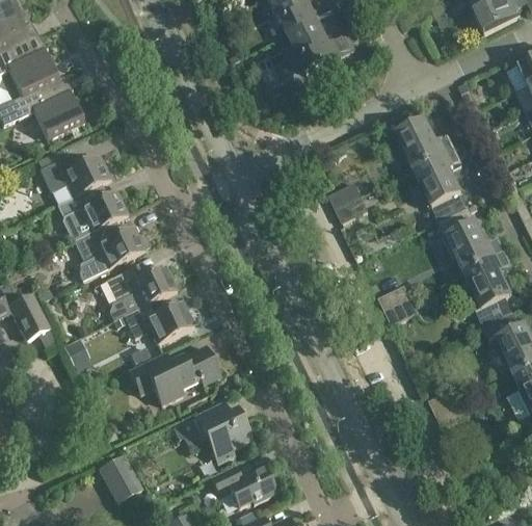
[(0,0),(0,52),(38,34),(31,23),(26,25),(14,0),(0,0)]
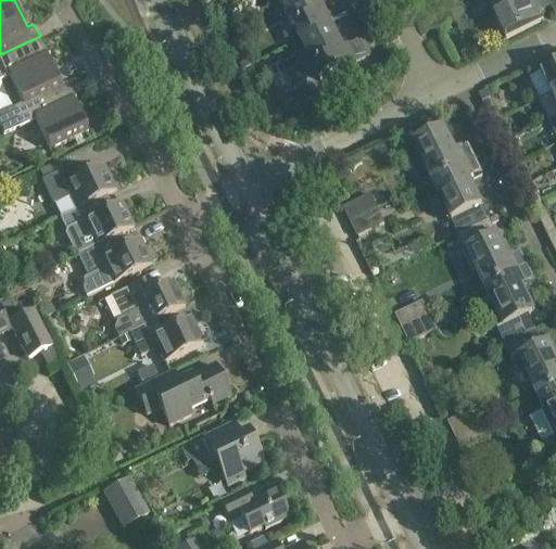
[(348,13),(351,11),(345,0),(339,0),(325,7),(321,0),(285,0),(302,36),(332,21),(348,13)]
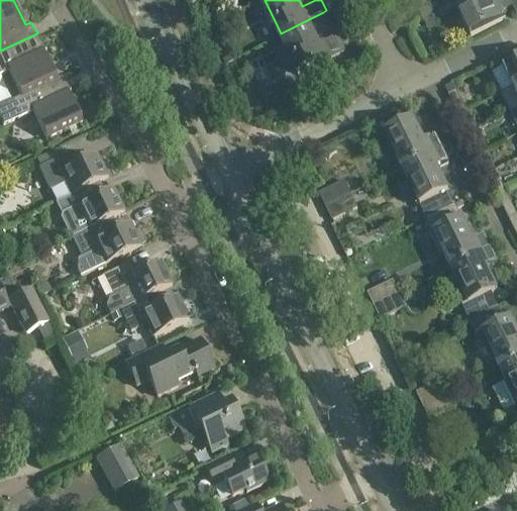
[(487,0),(485,1),(461,12),(471,31),(503,16),(499,8),(513,1),(512,0),(487,0)]
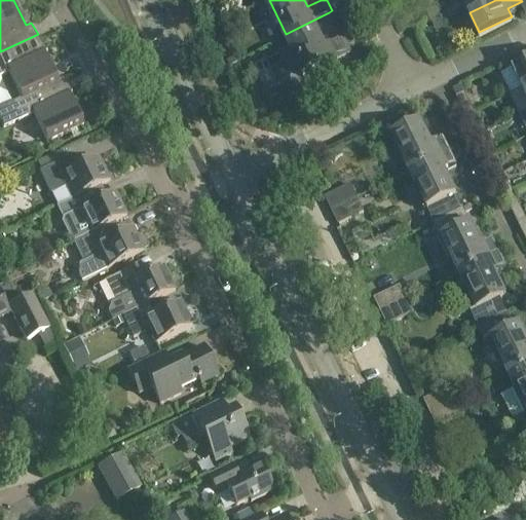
[(428,6),(426,7),(427,8),(431,17),(440,13),(436,3),(428,6)]
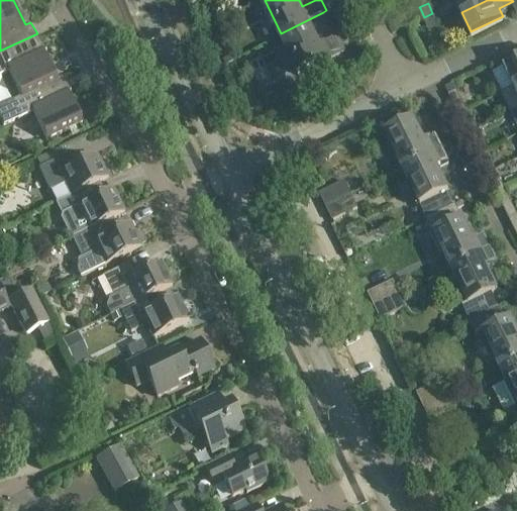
[(323,12),(309,19),(281,33),(298,70),(344,46),(338,33),(334,35),(323,12)]
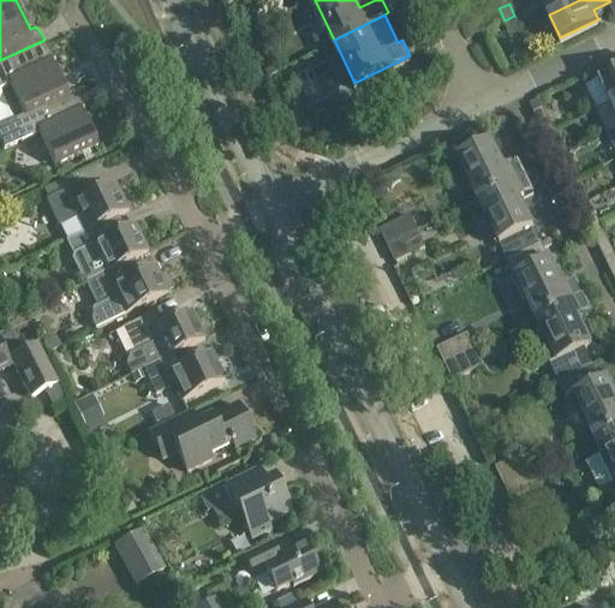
[(0,84),(11,79),(24,111),(25,112),(69,91),(67,91),(52,57),(54,55),(45,40),(0,60),(0,84)]
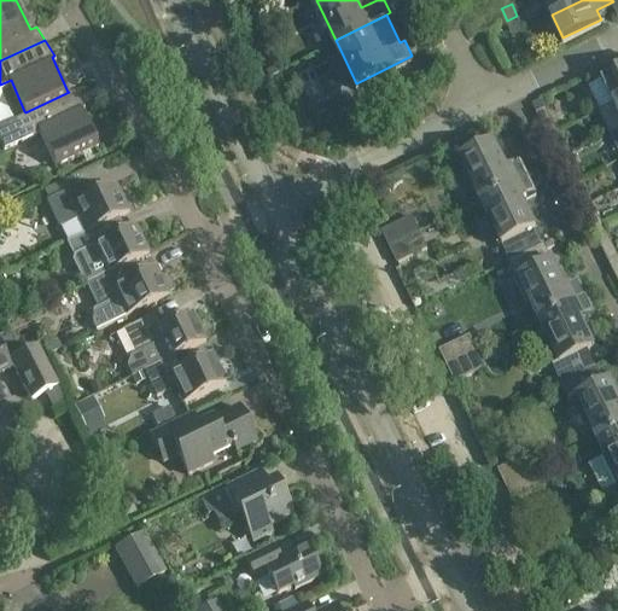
[(270,70),(280,65),(277,58),(267,63),(270,70)]
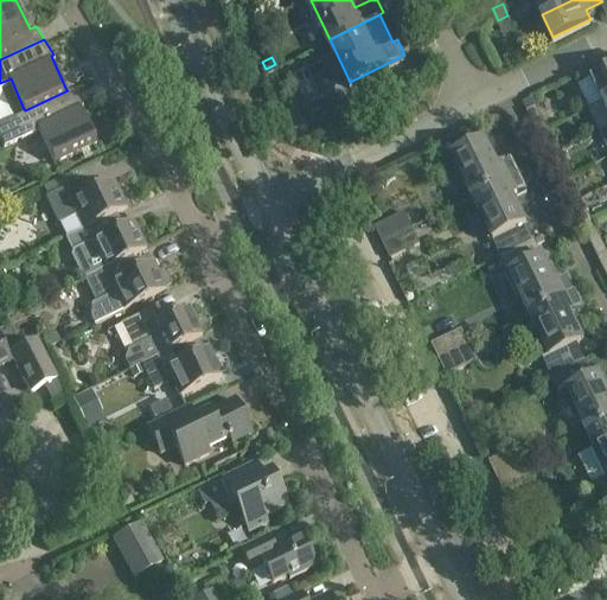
[(606,65),(593,72),(604,97),(606,95),(606,65)]
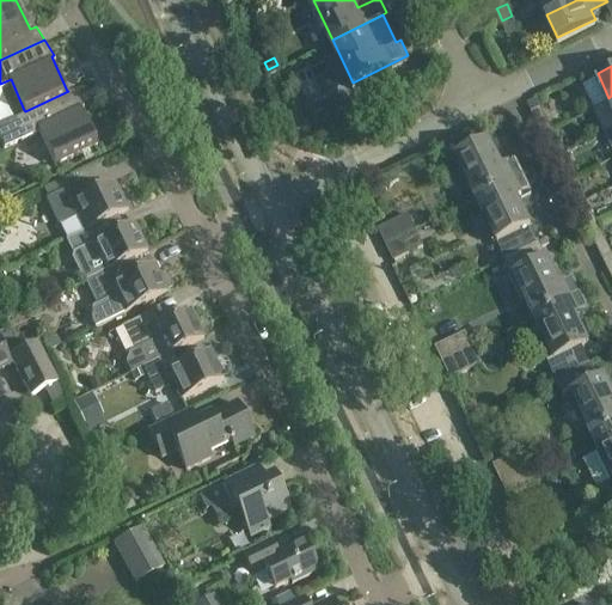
[(24,110),(0,121),(0,135),(4,144),(40,128),(54,160),(97,140),(80,104),(83,103),(74,87),(67,91),(68,91),(25,111),(24,110)]
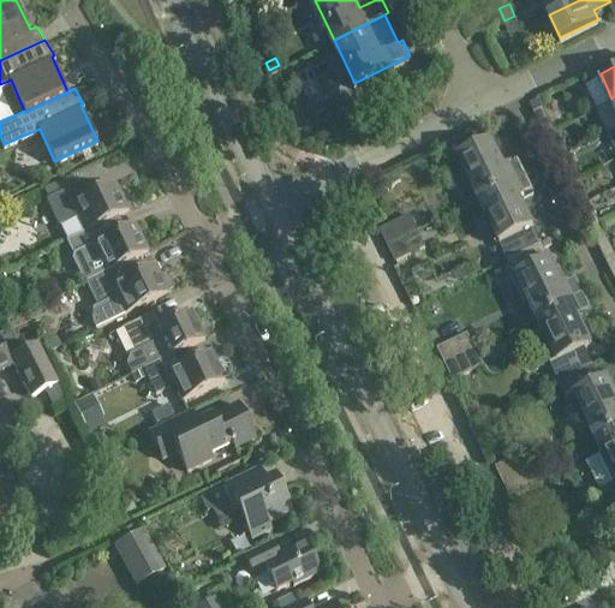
[(531,100),(533,105),(543,100),(545,100),(542,94),(541,91),(536,94),(530,96),(531,100)]
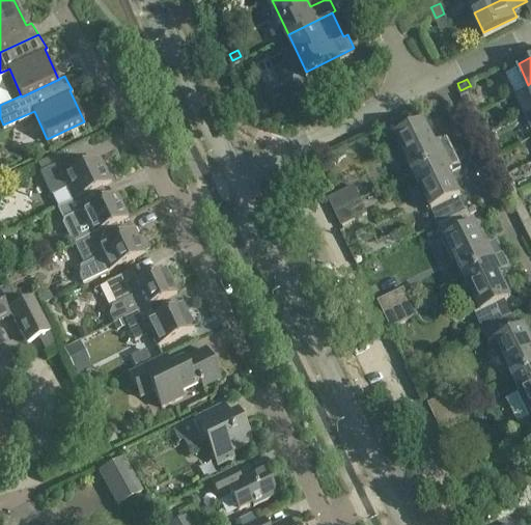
[(530,107),(530,83),(528,85),(514,91),(524,111),(530,107)]
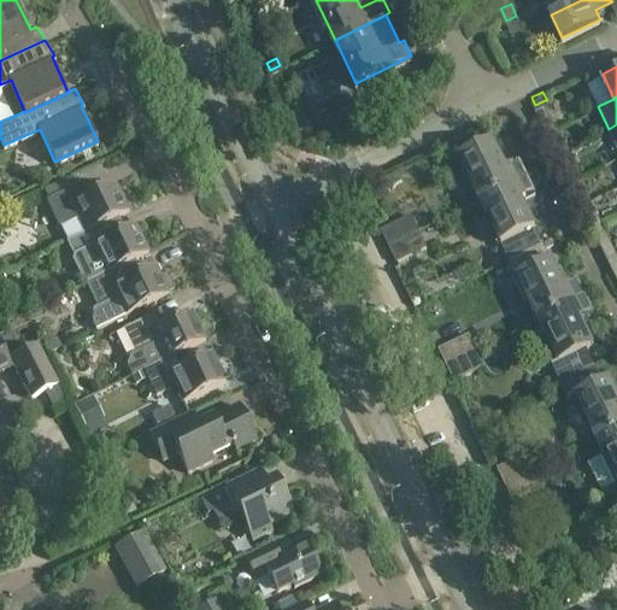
[(551,111),(541,116),(548,130),(558,125),(551,111)]
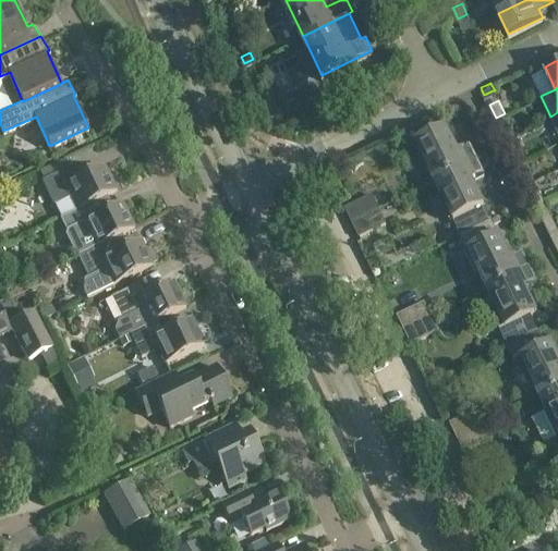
[(505,113),(496,118),(502,132),(511,127),(509,123),(505,113)]
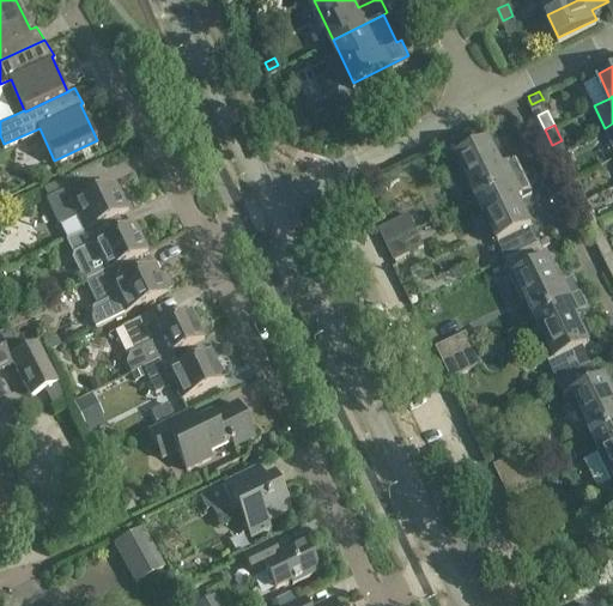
[(456,153),(477,197),(525,173),(516,156),(504,162),(491,135),(456,153)]
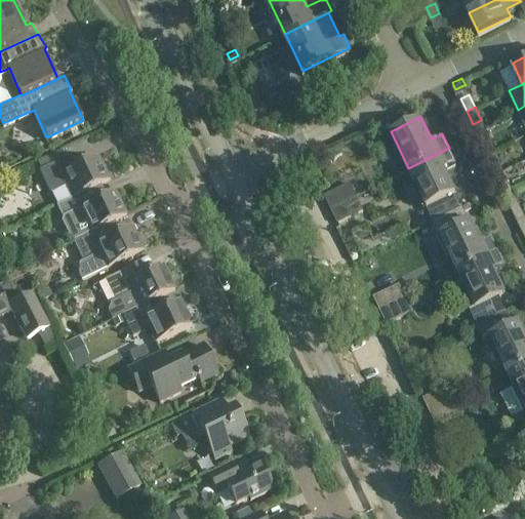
[(488,133),(479,137),(480,138),(481,141),(483,145),(485,151),(494,147),(488,134),(488,133)]
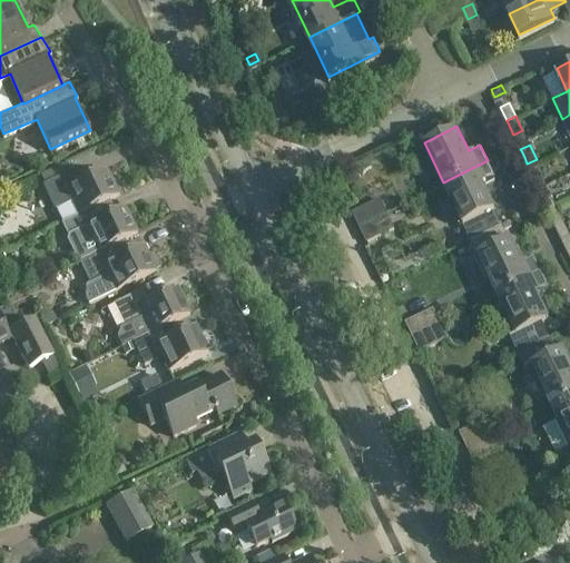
[(537,159),(527,164),(533,177),(543,173),(537,159)]
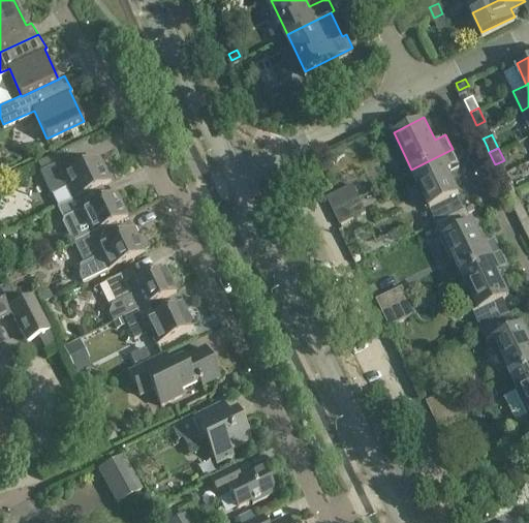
[(431,206),(437,219),(466,205),(447,167),(459,161),(453,149),(411,170),(430,207),(431,206)]
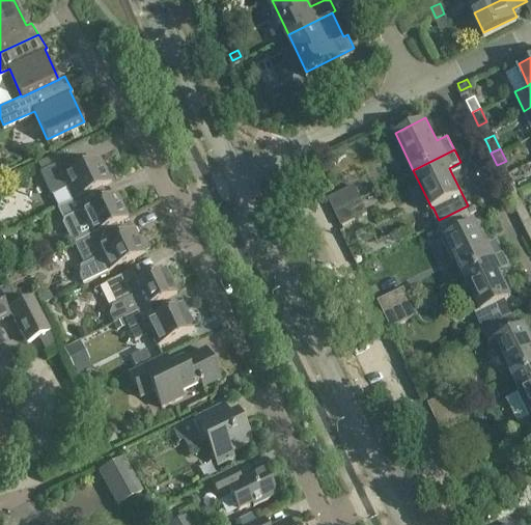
[(57,205),(66,201),(74,197),(102,184),(111,180),(100,155),(72,168),(65,156),(39,168),(50,192),(52,192),(57,205)]
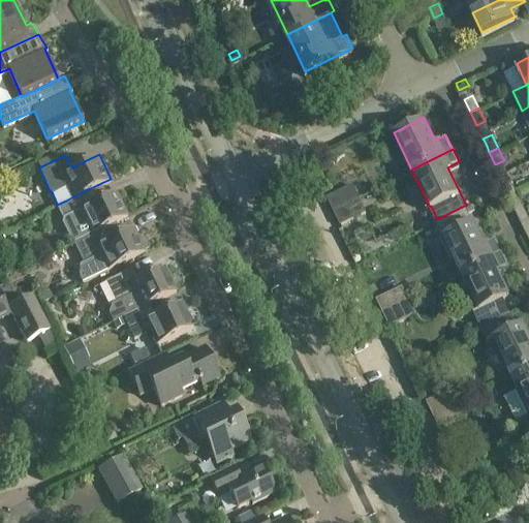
[(512,178),(504,182),(510,194),(519,190),(516,185),(512,178)]
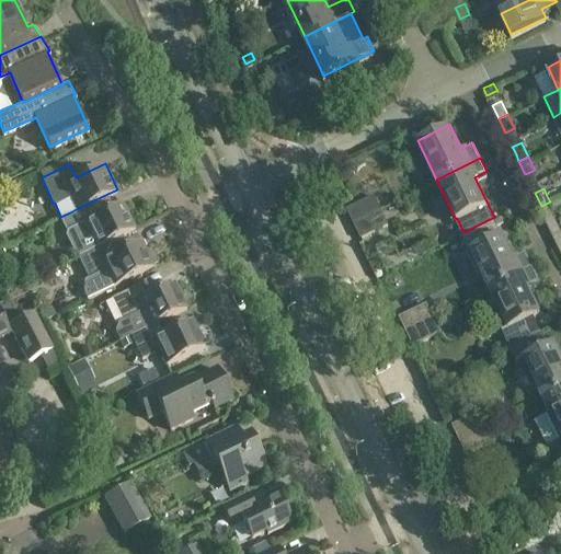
[(348,205),(355,219),(382,206),(376,192),(348,205)]
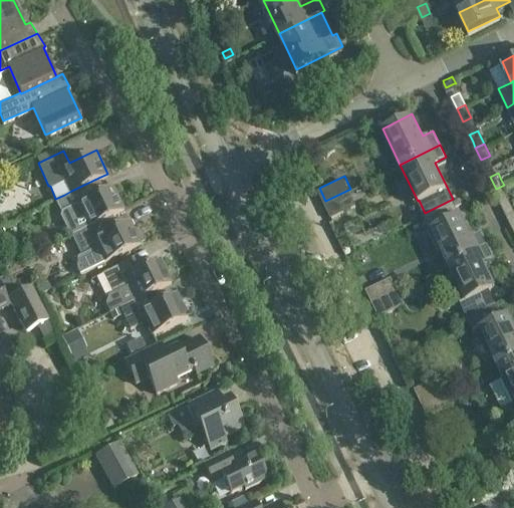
[(64,195),(55,199),(60,209),(59,214),(69,234),(72,233),(87,225),(95,222),(108,215),(124,208),(112,184),(103,189),(86,197),(80,187),(71,191),(64,195)]
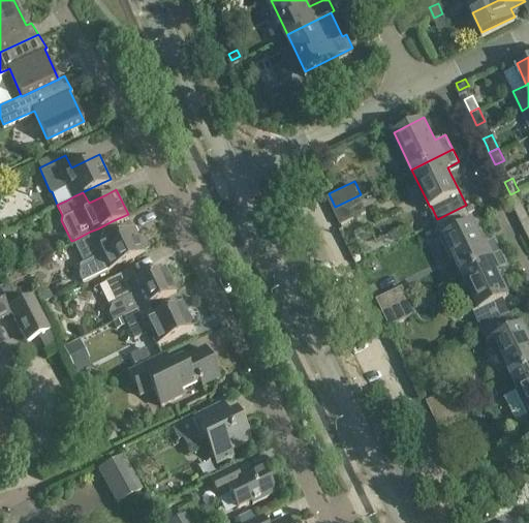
[(519,190),(510,194),(516,207),(517,208),(525,204),(525,203),(519,190)]
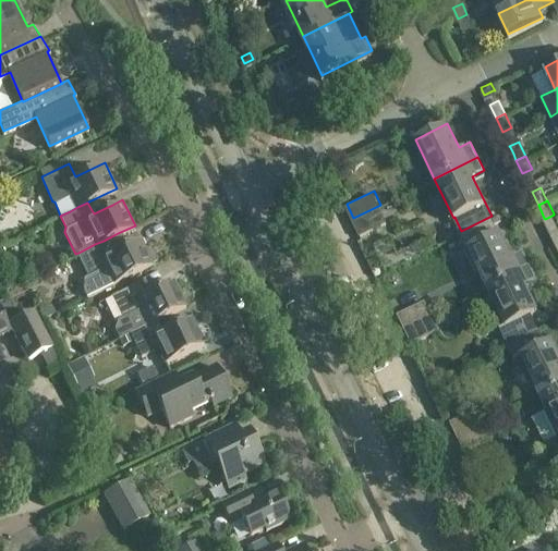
[(380,205),(353,218),(361,233),(388,220),(380,205)]
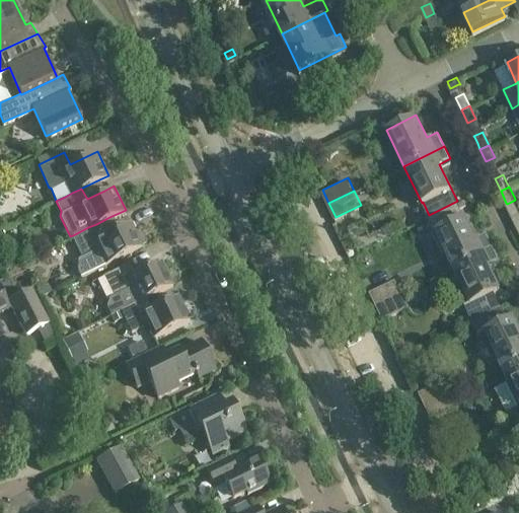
[(435,229),(452,266),(493,245),(486,232),(475,237),(457,201),(429,215),(436,228),(435,229)]
